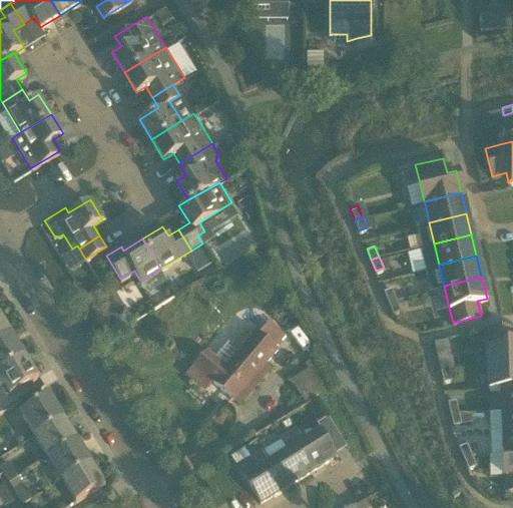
[(384,290),(388,301),(396,297),(391,286),(384,290)]
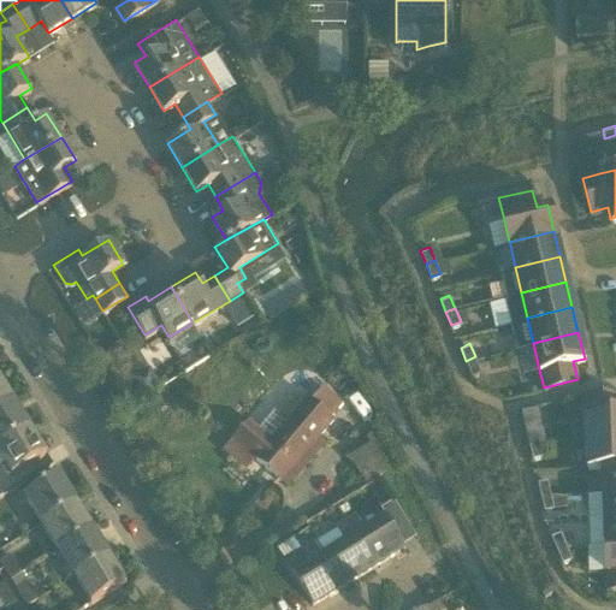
[(480,369),(475,356),(466,361),(472,374),(480,369)]
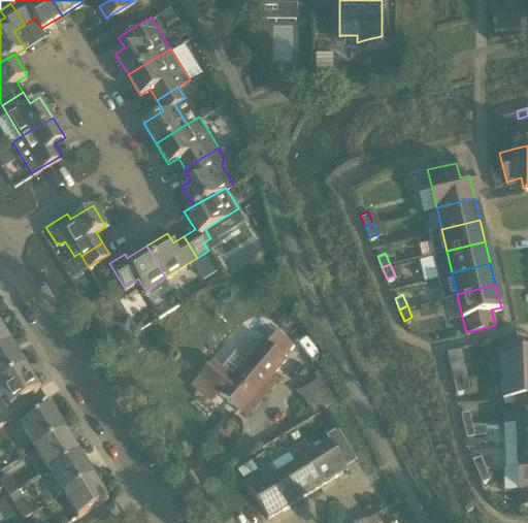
[(0,347),(10,340),(0,323),(0,347)]
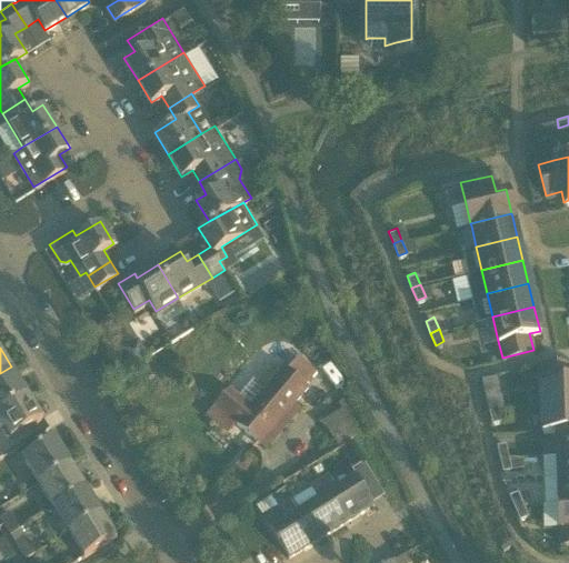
[(238,393),(236,391),(229,385),(206,411),(228,430),(236,420),(259,441),(308,383),(306,382),(317,369),(298,352),(288,365),(285,363),(265,386),(252,375),(238,393)]
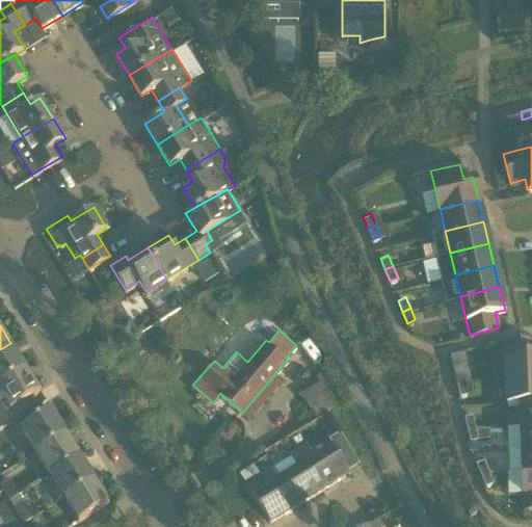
[(506,378),(531,376),(531,338),(504,339),(506,378)]
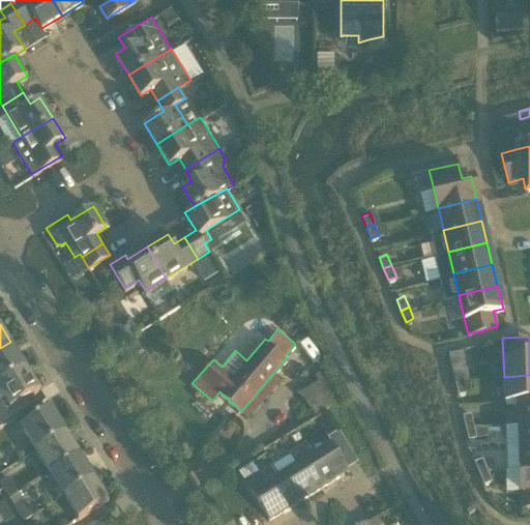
[(0,348),(0,379),(25,365),(10,342),(0,348)]
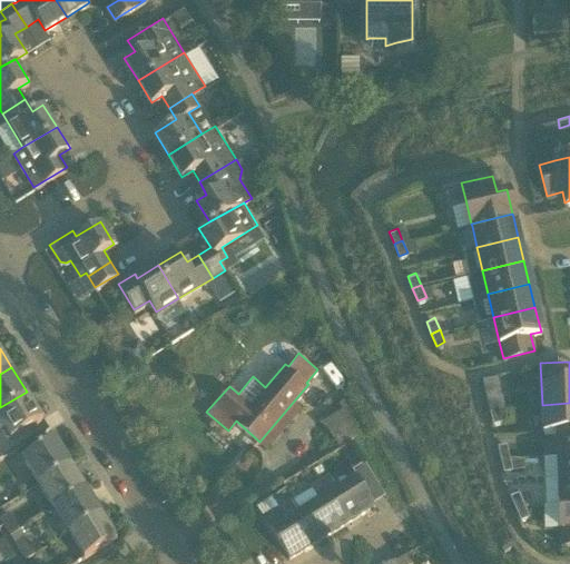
[(27,392),(0,407),(0,419),(10,436),(43,416),(42,415),(41,415),(27,392)]
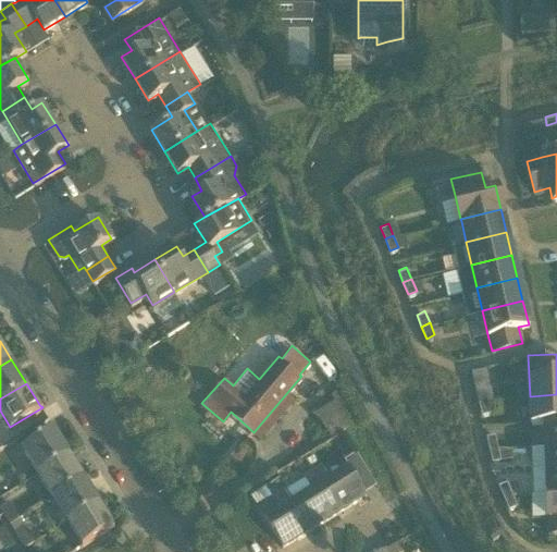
[(484,385),(475,388),(479,400),(487,399),(493,396),(493,394),(491,384),(484,385)]
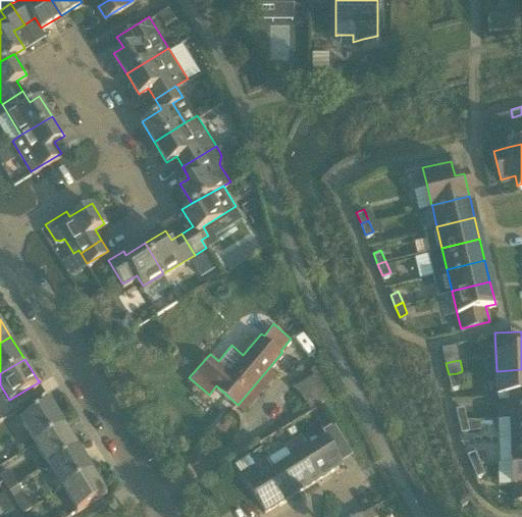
[(331,379),(319,361),(310,367),(312,371),(294,383),(310,407),(328,394),(323,385),(331,379)]
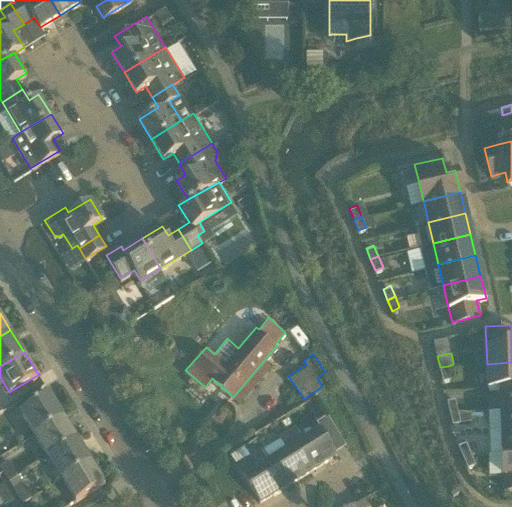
[(488,386),(501,386),(501,385),(511,384),(511,362),(487,364),(488,386)]
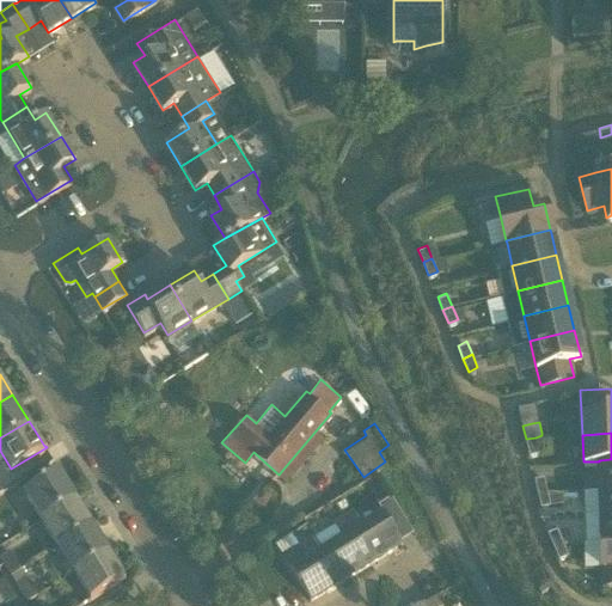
[(536,438),(526,439),(528,453),(538,451),(536,438)]
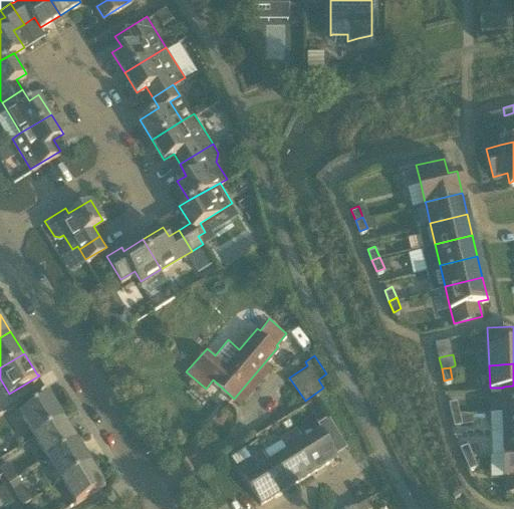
[(513,386),(503,387),(503,388),(504,409),(513,408),(513,386)]
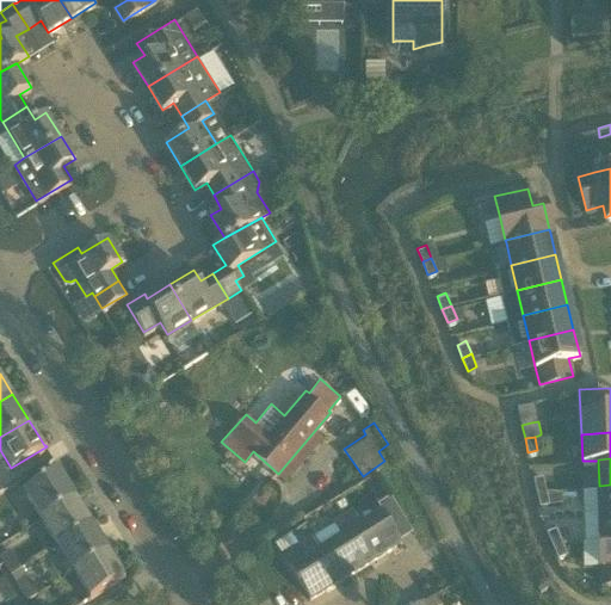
[(24,488),(41,516),(74,494),(59,469),(60,469),(59,467),(24,488)]
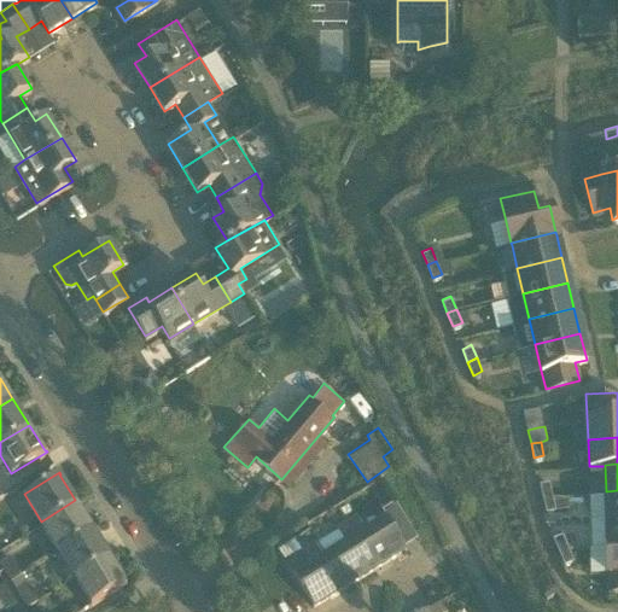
[(542,495),(552,494),(549,479),(540,482),(542,495)]
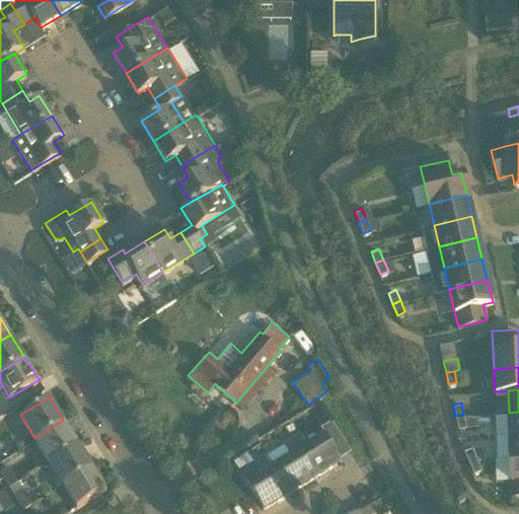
[(510,435),(518,434),(518,412),(509,413),(510,435)]
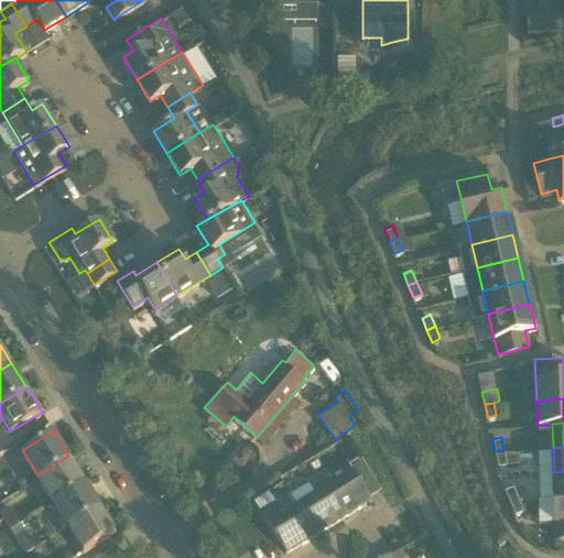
[(503,450),(495,451),(498,465),(507,462),(503,450)]
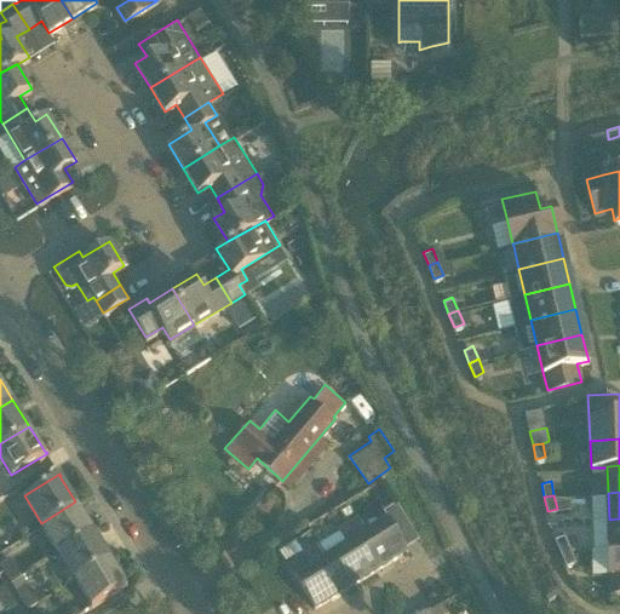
[(92,528),(75,501),(41,523),(58,550),(92,528)]
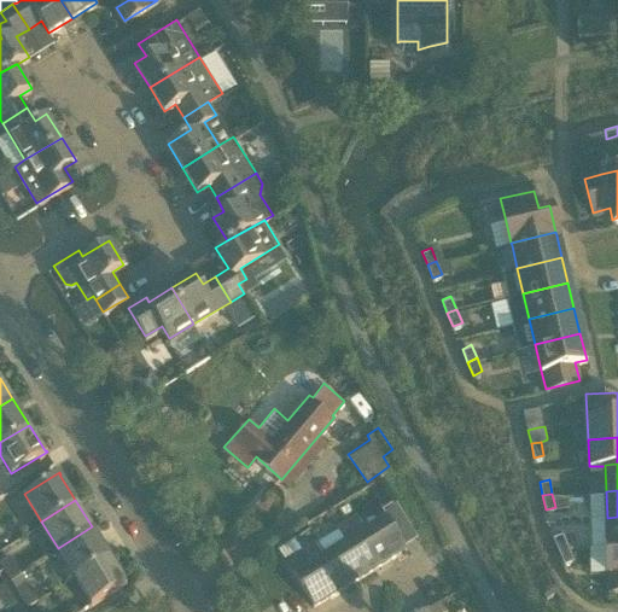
[(356,513),(347,518),(375,565),(407,546),(386,513),(365,526),(356,513)]
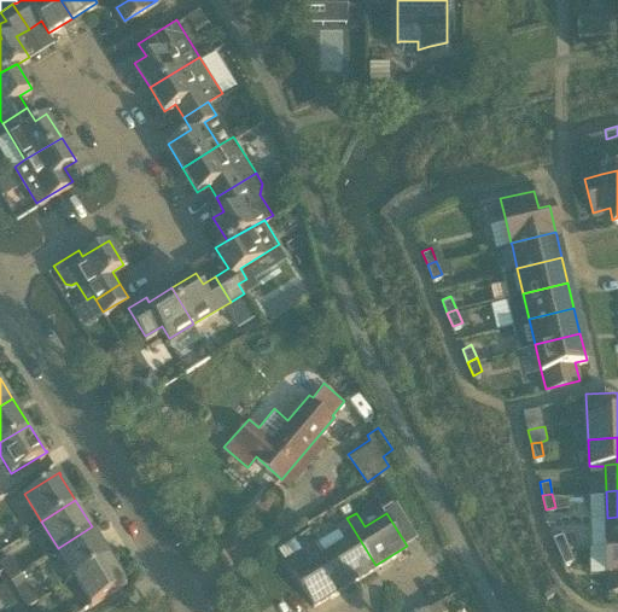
[(617,517),(607,518),(607,541),(607,543),(617,542),(617,517)]
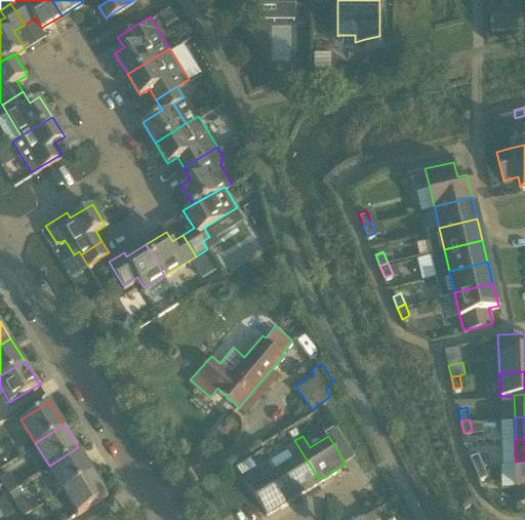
[(292,496),(319,480),(294,440),(286,446),(293,458),(276,469),(292,496)]
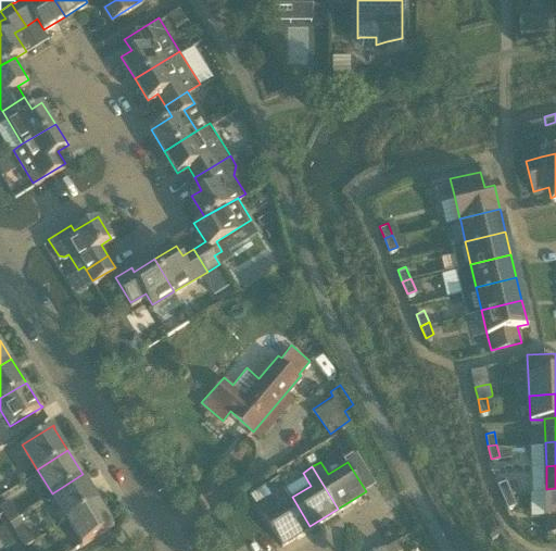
[(83,474),(52,493),(67,517),(98,499),(83,474)]
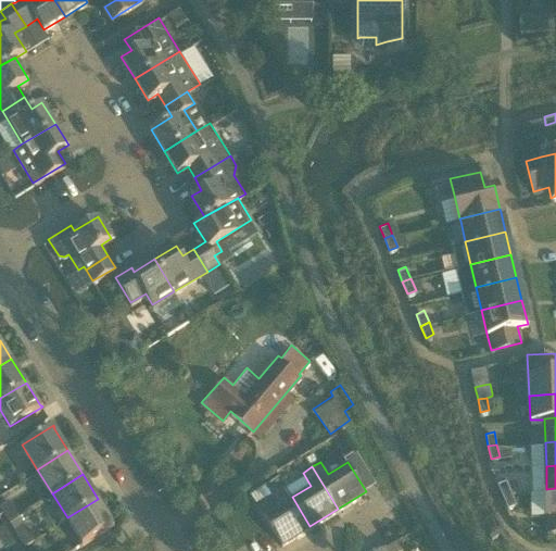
[(502,495),(509,491),(504,479),(497,483),(502,495)]
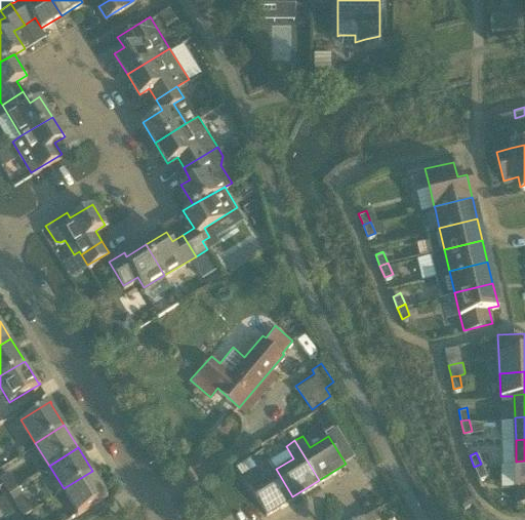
[(524,461),(516,462),(518,501),(524,500),(524,461)]
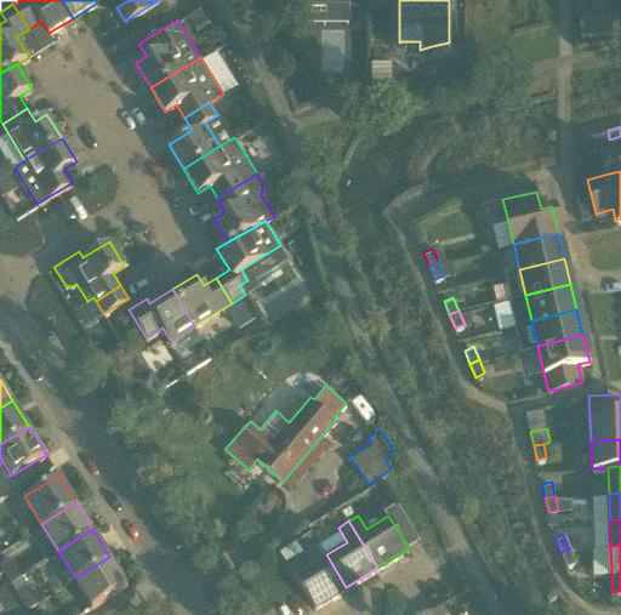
[(569,548),(560,552),(567,565),(575,562),(569,548)]
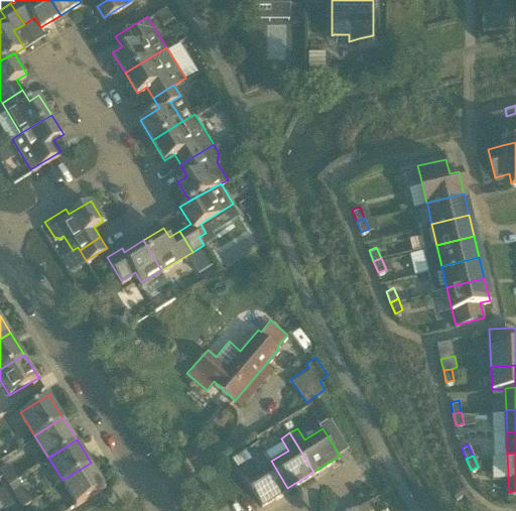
[(246,460),(238,465),(261,504),(287,488),(271,461),(254,472),(246,460)]
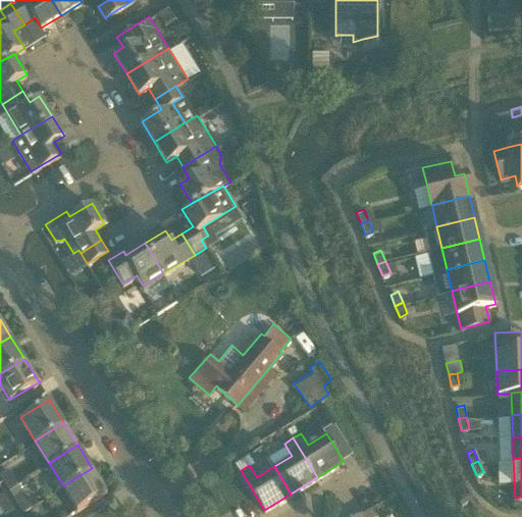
[(0,473),(9,487),(18,482),(8,467),(0,471),(0,473)]
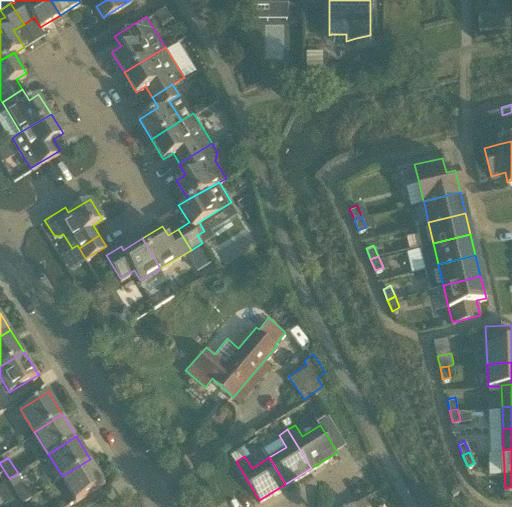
[(103,480),(90,459),(62,476),(75,497),(74,498),(75,499),(105,481),(104,479),(103,480)]
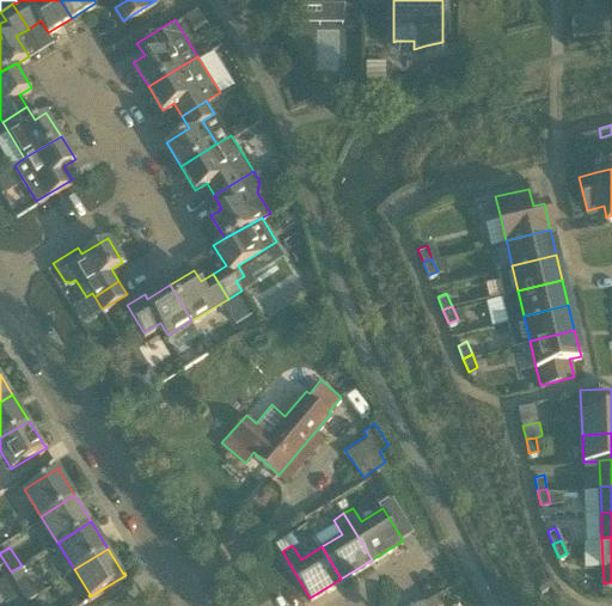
[(22,565),(11,571),(26,599),(37,592),(22,565)]
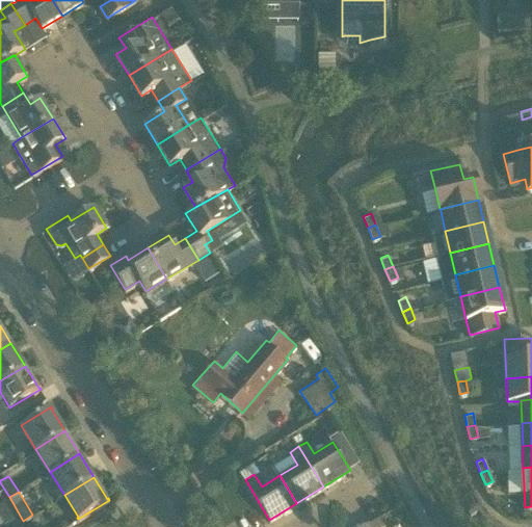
[(0,524),(4,522),(7,526),(11,526),(18,523),(4,500),(0,502),(0,524)]
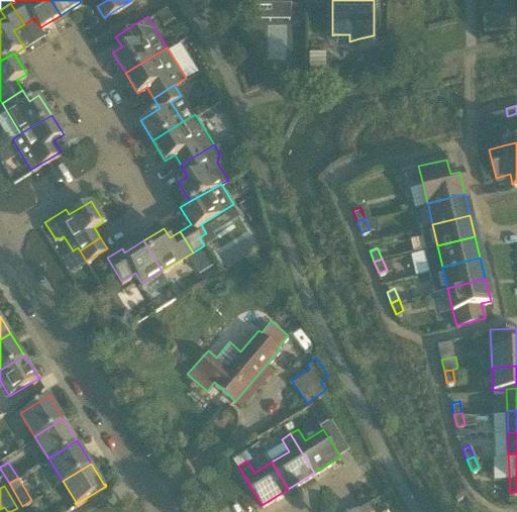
[(369,500),(348,511),(369,511),(374,509),(369,500)]
